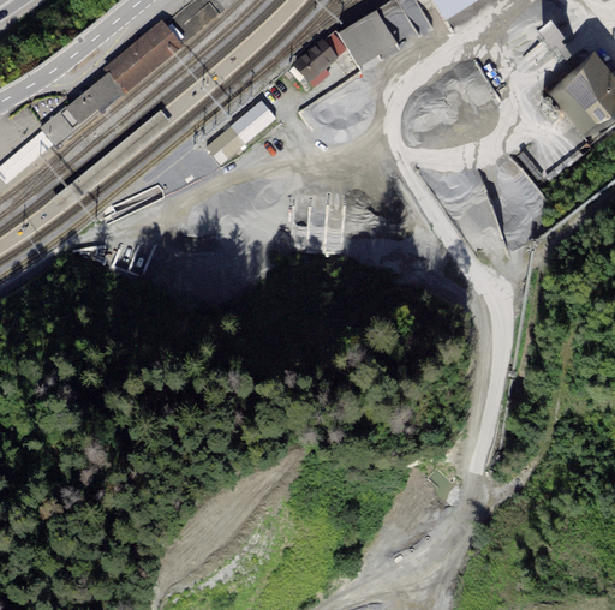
[(376,11),(339,35),(359,69),(398,45),(376,11)]
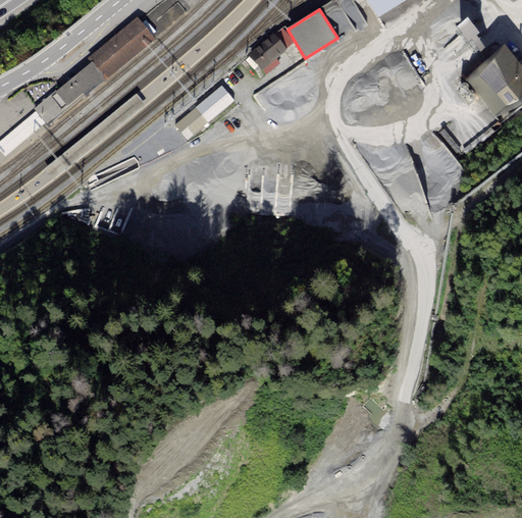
[(155,38),(137,16),(88,58),(92,62),(104,78),(106,80),(155,38)]
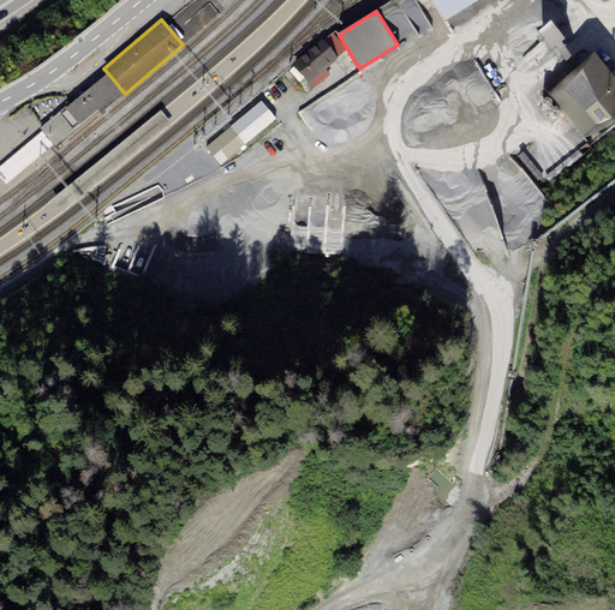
[(309,82),(339,57),(323,39),(293,63),(309,82)]
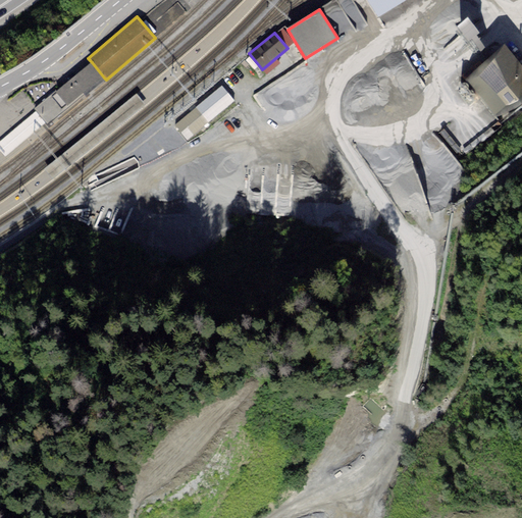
[(521,69),(504,47),(463,80),(497,121),(521,101),(521,69)]
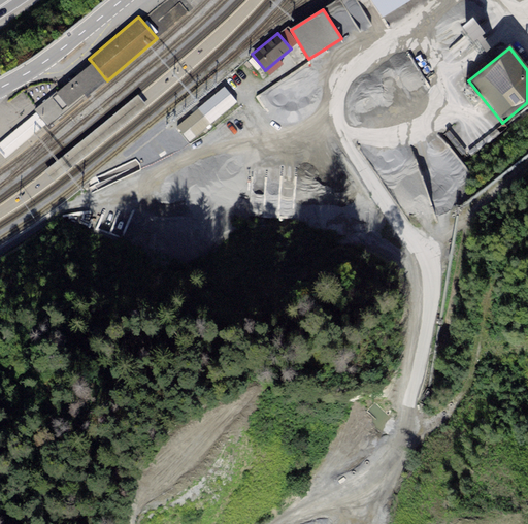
[(93,63),(57,92),(70,107),(105,78),(93,63)]
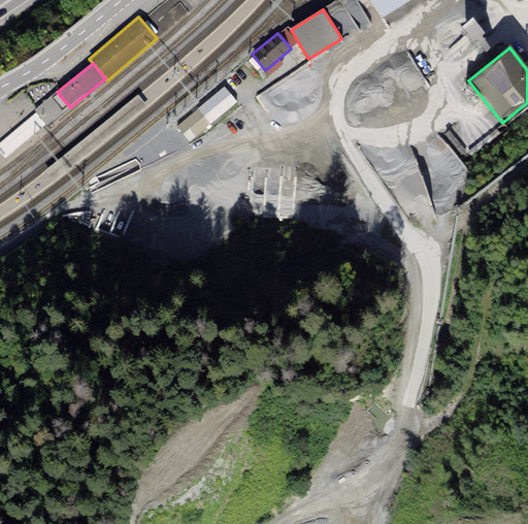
[(275,101),(289,95),(283,80),(260,91),(263,98),(272,94),(275,101)]
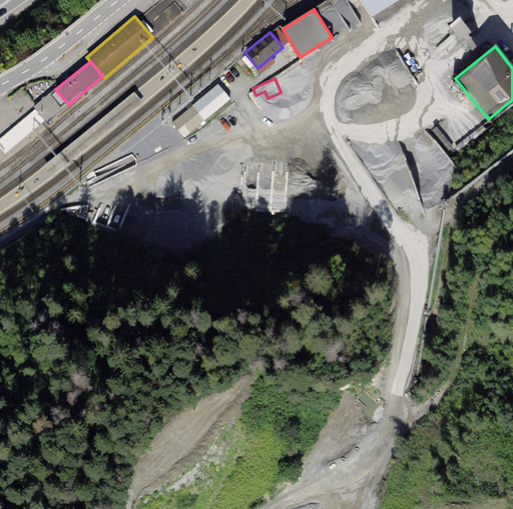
[(230,98),(218,83),(171,122),(183,136),(230,98)]
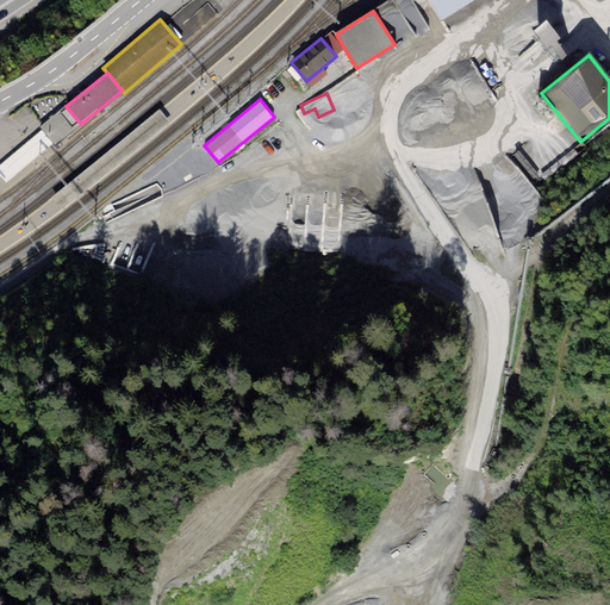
[(66,105),(39,125),(41,129),(53,142),(55,145),(81,124),(66,106),(66,105)]
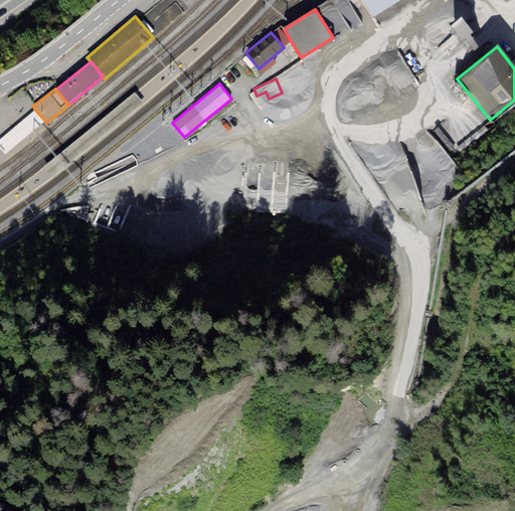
[(46,161),(43,163),(52,174),(55,172),(79,153),(132,112),(145,101),(135,89),(70,141),(46,161)]
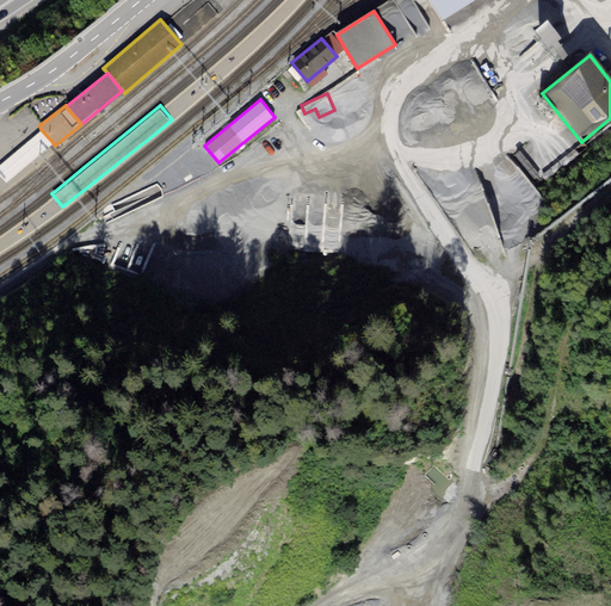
[(41,129),(0,162),(0,172),(7,181),(53,142),(41,129)]
